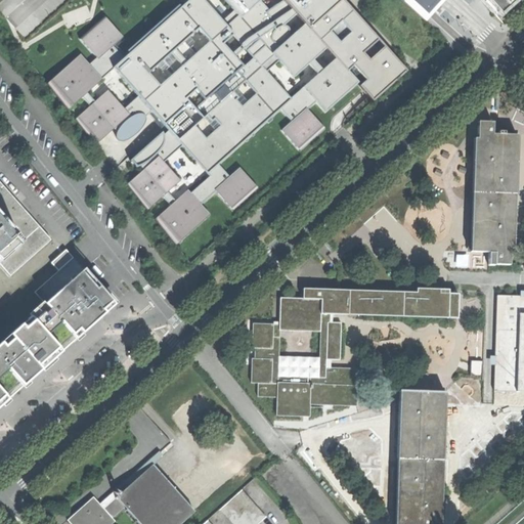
[(182,0),(185,3),(124,58),(113,46),(123,37),(104,16),(79,38),(96,57),(89,64),(80,54),(46,84),(68,111),(87,93),(94,102),(75,120),(95,145),(114,129),(118,132),(117,133),(116,134),(116,136),(116,138),(117,140),(120,141),(123,141),(126,140),(130,138),(134,136),(139,131),(143,126),(145,122),(145,117),(151,112),(169,130),(164,135),(162,133),(131,161),(131,160),(130,161),(136,168),(140,166),(143,170),(127,184),(147,210),(162,198),(170,207),(155,219),(176,246),(210,215),(201,205),(215,190),(232,211),(258,188),(239,168),(229,177),(218,165),(280,110),(291,121),(280,130),(300,151),(324,129),(307,110),(316,102),(325,112),(358,83),(352,77),(357,73),(381,52),(349,25),(351,24),(334,0),(182,0)]
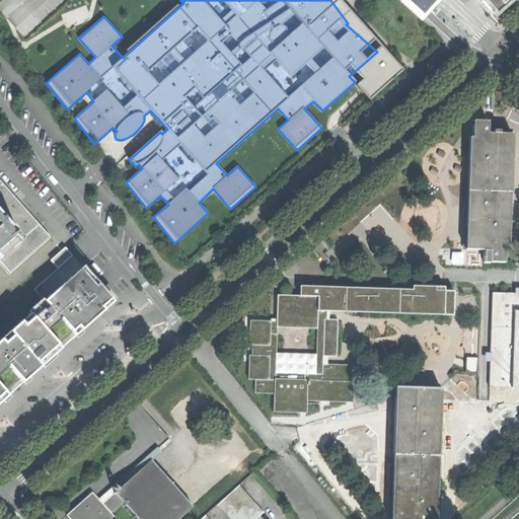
[(377,52),(354,72),(361,80),(356,85),(360,90),(369,100),(402,70),(340,0),(330,0),(348,23),(346,24),(377,52)]
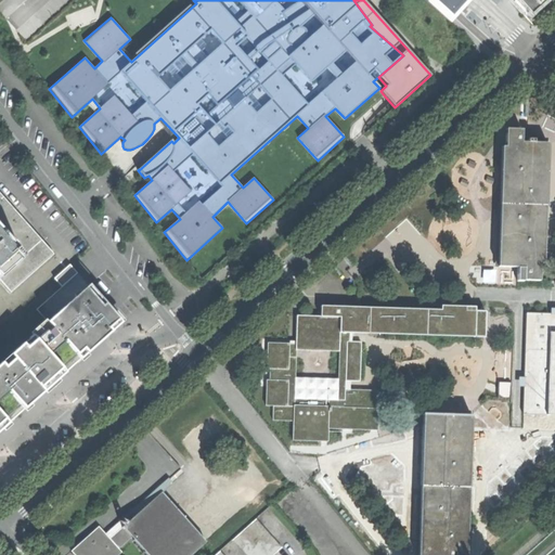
[(553,0),(512,0),(531,21),(553,0)]
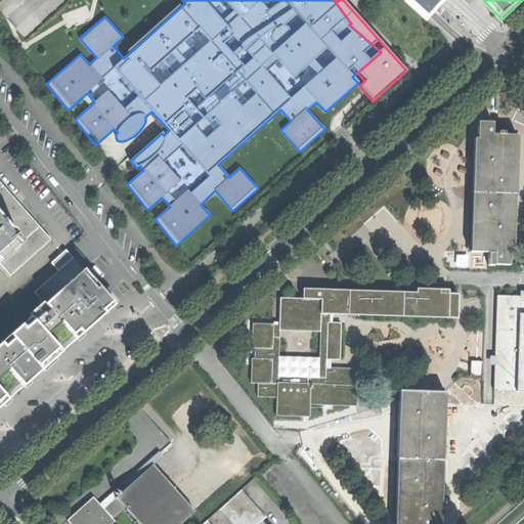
[(474,138),(470,252),(488,253),(488,265),(494,265),(509,265),(510,249),(514,249),(517,135),(504,135),(504,132),(498,131),(498,134),(492,134),(492,122),(478,122),(477,138),(474,138)]
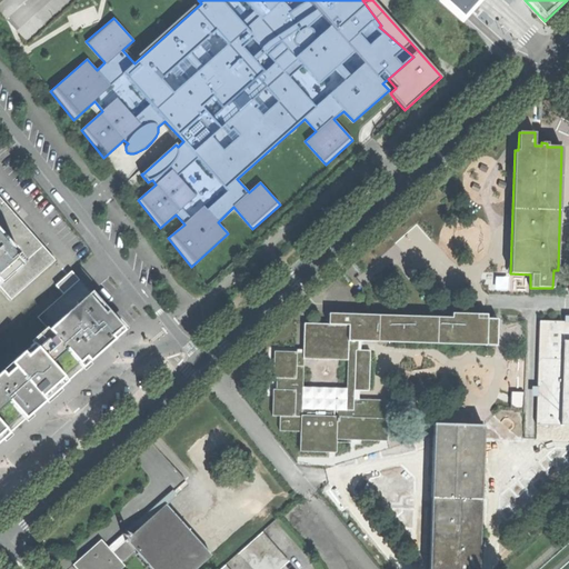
[(3,202),(0,206),(0,288),(10,300),(55,261),(23,225),(3,202)]
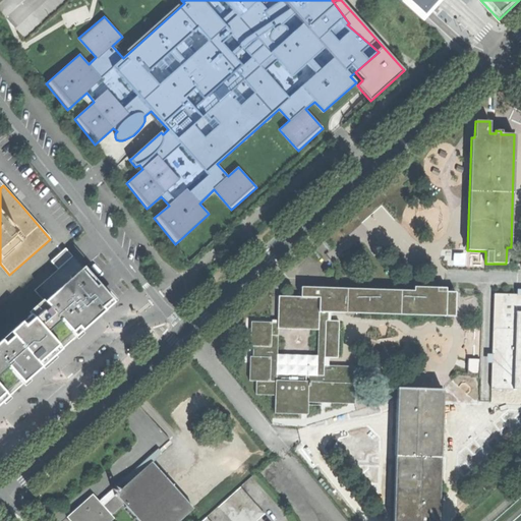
[(35,290),(46,302),(0,343),(0,404),(35,373),(32,368),(56,347),(60,351),(114,303),(83,269),(65,248),(51,262),(57,270),(35,290)]
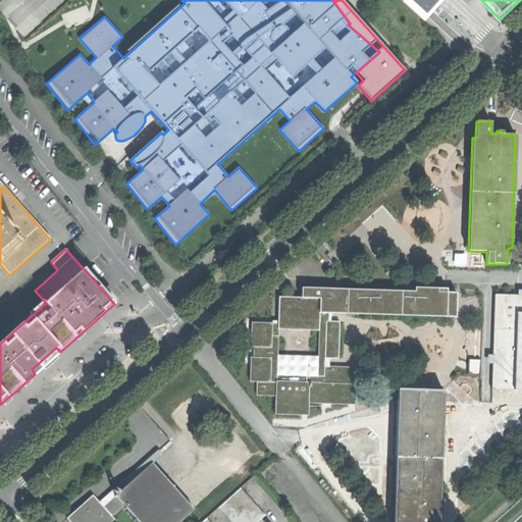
[(277,328),(278,328),(319,330),(319,313),(331,313),(456,317),(456,293),(447,293),(447,289),(415,288),(415,292),(359,290),(302,289),(302,298),(278,297),(277,323),(277,328)]
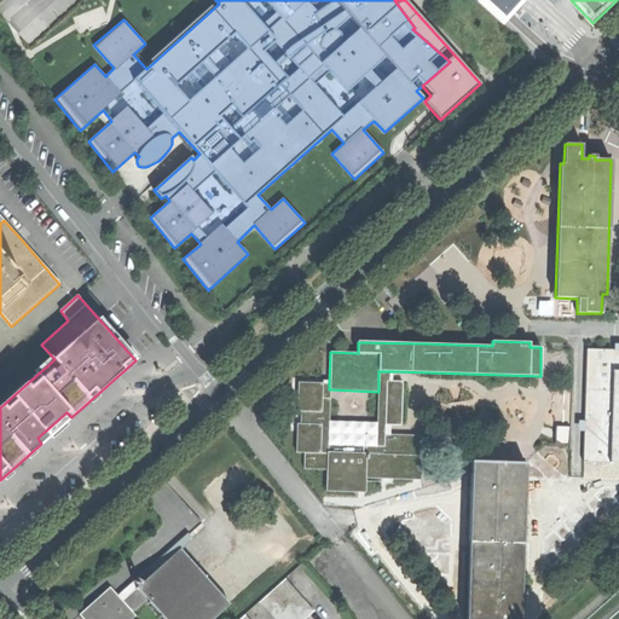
[(618,350),(586,350),(583,462),(608,463),(618,462),(618,350)]
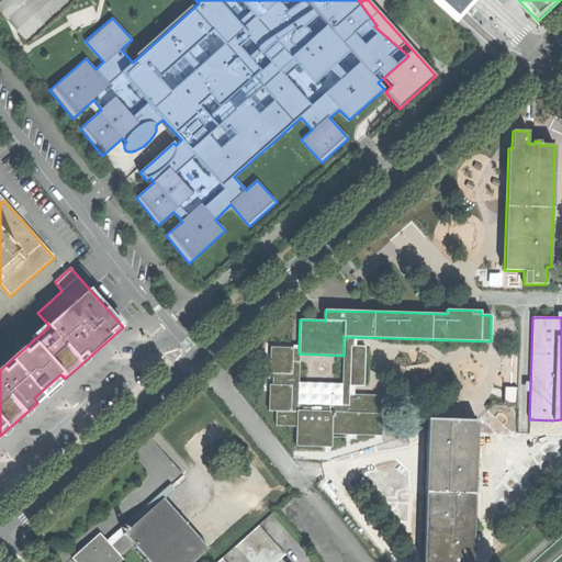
[(344,356),(341,405),(347,405),(348,394),(355,395),(355,385),(364,386),(366,346),(356,346),(357,337),(344,337),(344,356)]
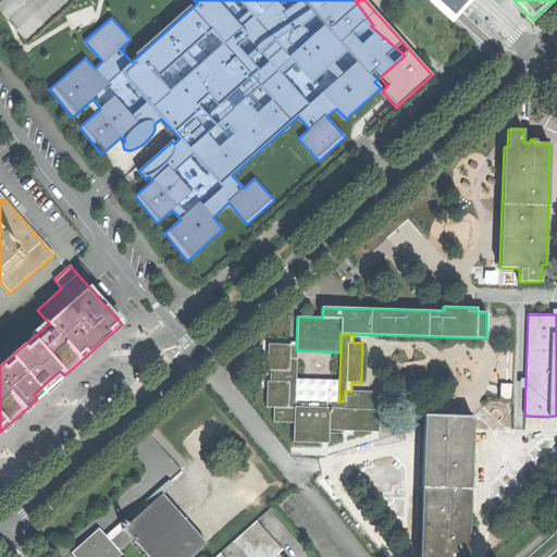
[(294,422),(294,442),(329,443),(329,430),(379,432),(379,410),(378,410),(379,392),(351,392),(345,391),(344,401),(338,401),(295,400),(297,350),(296,350),(296,345),(269,344),(268,370),(271,370),(271,382),(267,382),(267,407),(274,407),(273,422),(294,422)]
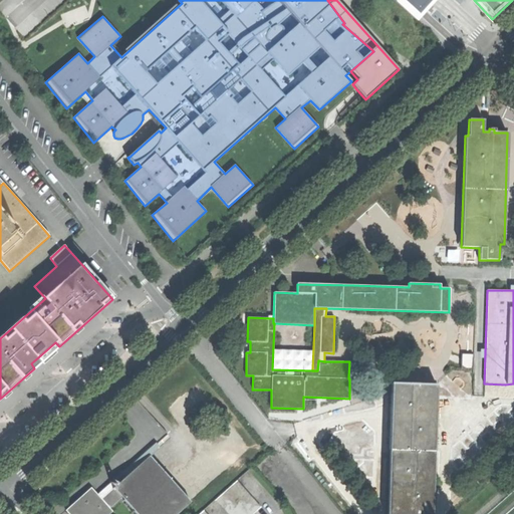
[(34,368),(59,346),(55,342),(31,363),(34,368)]
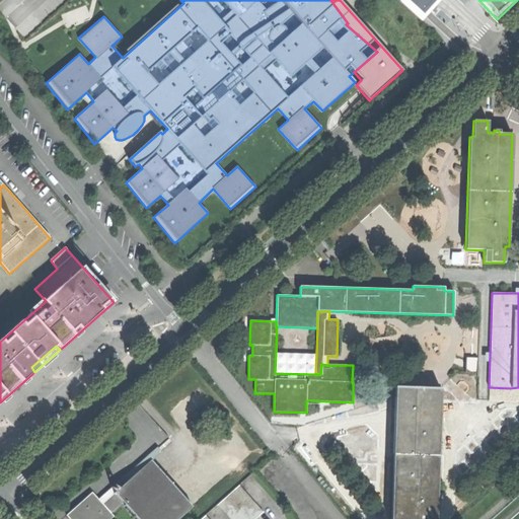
[(465,372),(477,372),(477,358),(465,358),(465,372)]
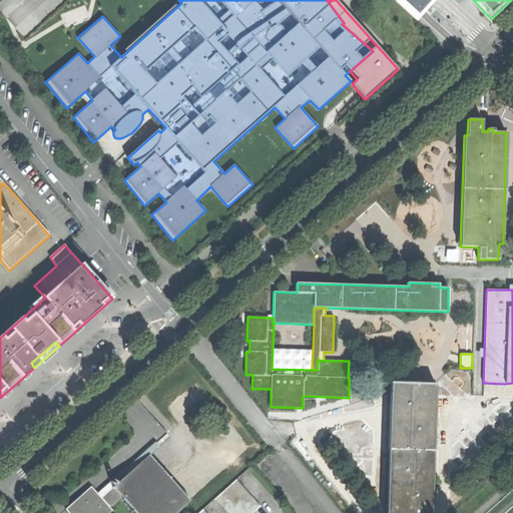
[(389,454),(386,512),(431,512),(436,385),(391,383),(389,454)]
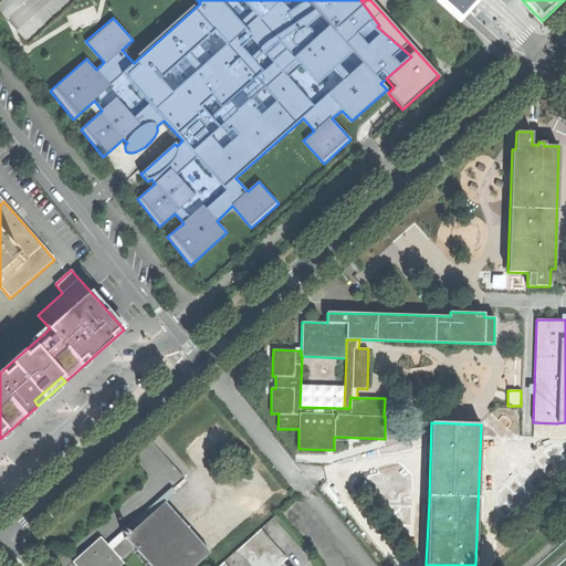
[(165,502),(112,549),(121,559),(135,547),(137,549),(135,552),(147,565),(195,565),(210,553),(165,502)]
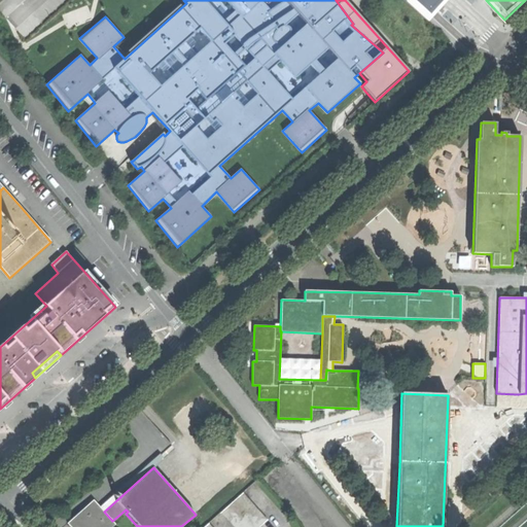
[(242,493),(221,512),(234,526),(258,526),(267,521),(242,493)]
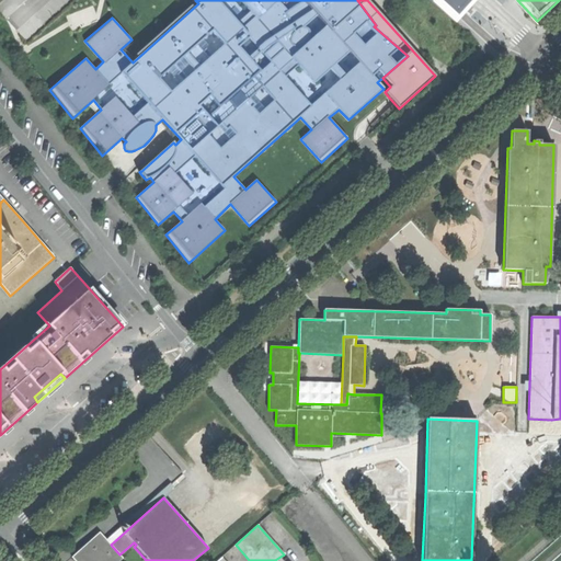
[(88,542),(72,557),(76,560),(119,560),(123,559),(119,554),(111,545),(100,533),(88,542)]
